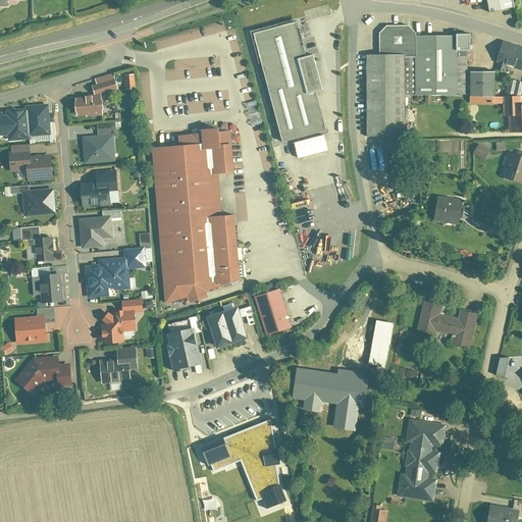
[(483,0),(486,12),(512,7),(510,0),(483,0)]
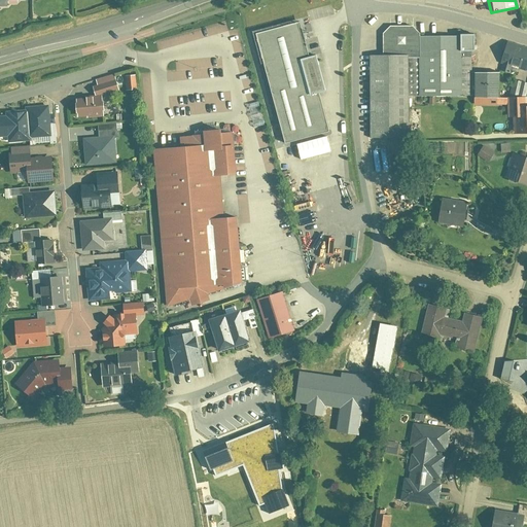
[(299,21),(253,33),(284,143),(326,132),(316,94),(325,91),(316,56),(309,57),(299,21)]
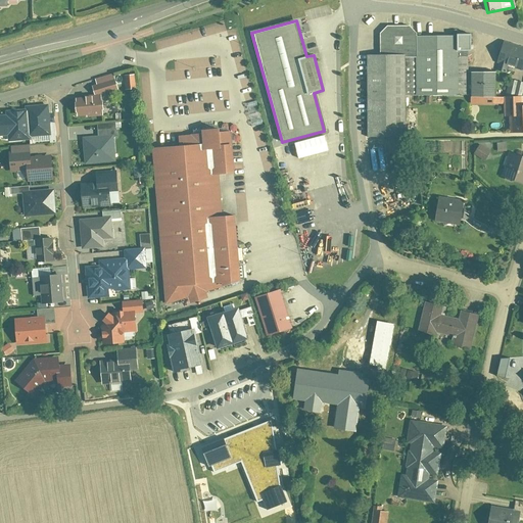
[(378,58),(366,57),(367,138),(405,138),(403,96),(415,96),(416,101),(469,100),(469,75),(468,38),(416,39),(416,34),(408,28),(386,29),(378,36),(378,58)]
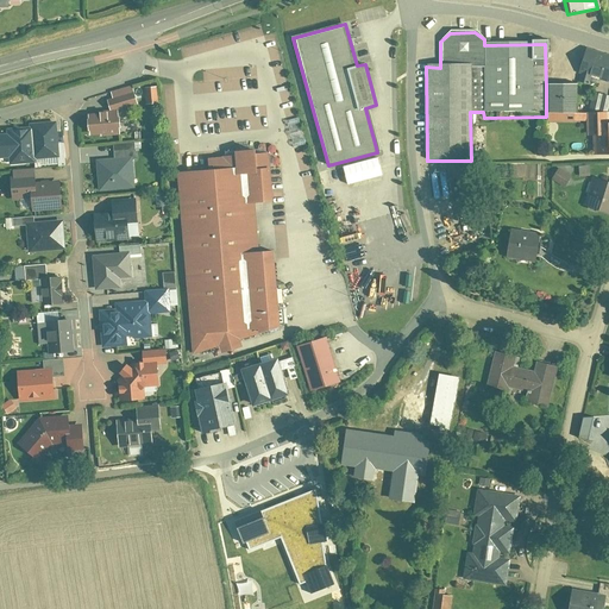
[(608,58),(585,52),(578,74),(606,82),(608,71),(608,58)]
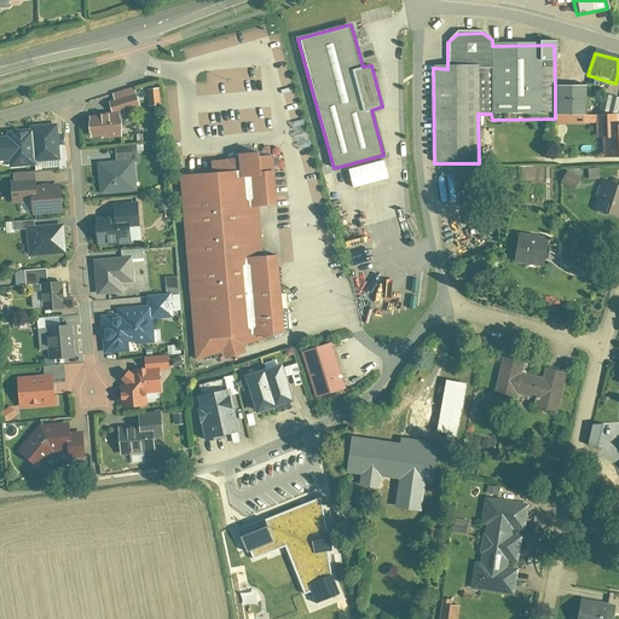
[(618,127),(618,128),(618,116),(617,116),(618,106),(618,98),(602,96),(600,110),(584,110),(583,87),(555,88),(555,119),(556,126),(596,125),(596,140),(603,140),(603,160),(618,158),(618,127)]
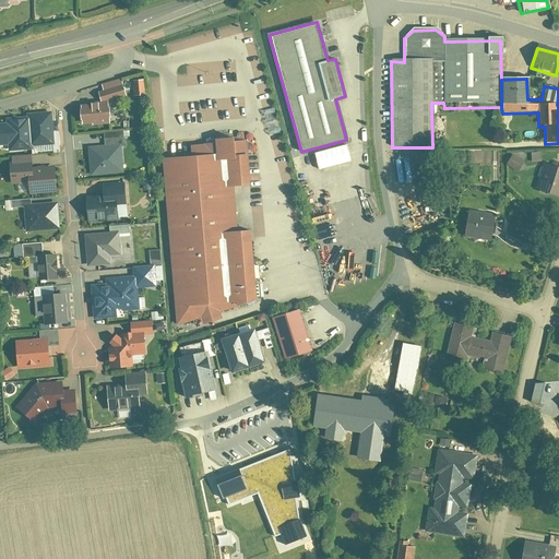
[(109,103),(81,105),(81,123),(109,123),(109,103)]
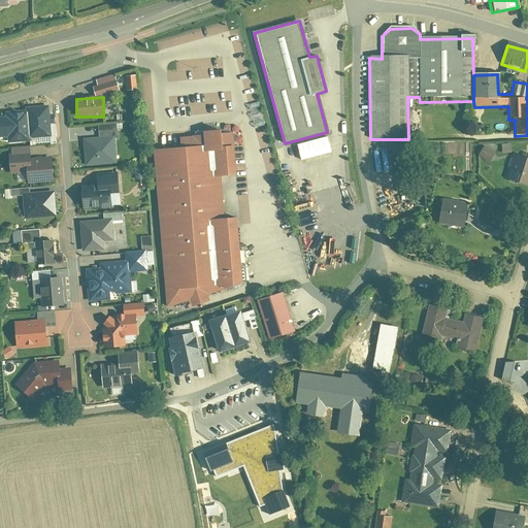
[(0,113),(0,136),(8,136),(8,143),(30,142),(30,136),(50,136),(47,106),(13,106),(3,111),(0,113)]
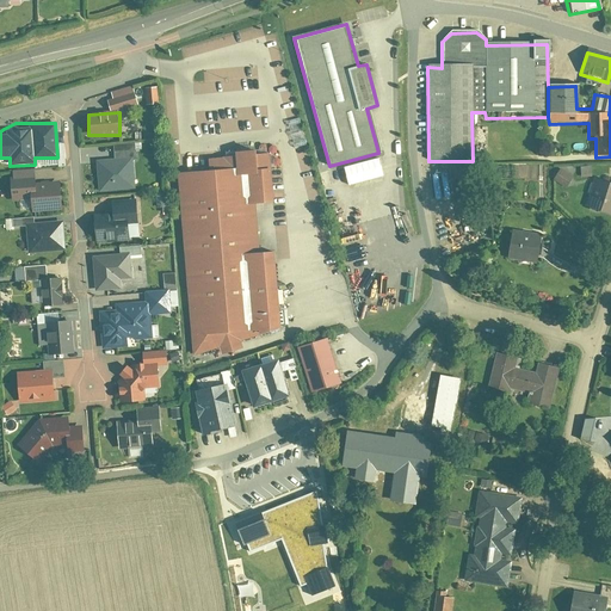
[(210,171),(179,173),(195,355),(221,346),(223,355),(244,349),(240,340),(281,327),(276,281),(275,252),(259,253),(255,203),(273,201),(270,154),(257,155),(255,150),(238,152),(238,156),(224,158),(224,159),(210,160),(210,171)]
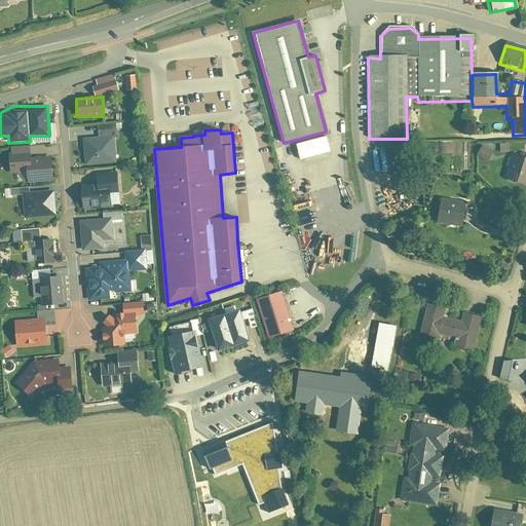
[(113,138),(80,141),(83,167),(115,164),(113,138)]
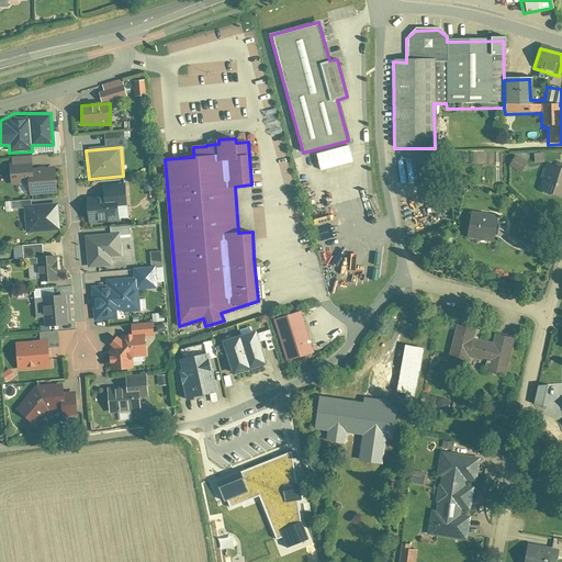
[(529,156),(530,166),(544,166),(544,155),(529,156)]
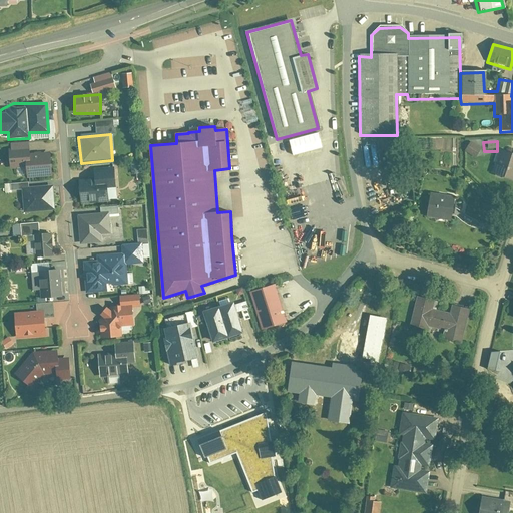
[(469,145),(464,153),(476,159),(480,150),(469,145)]
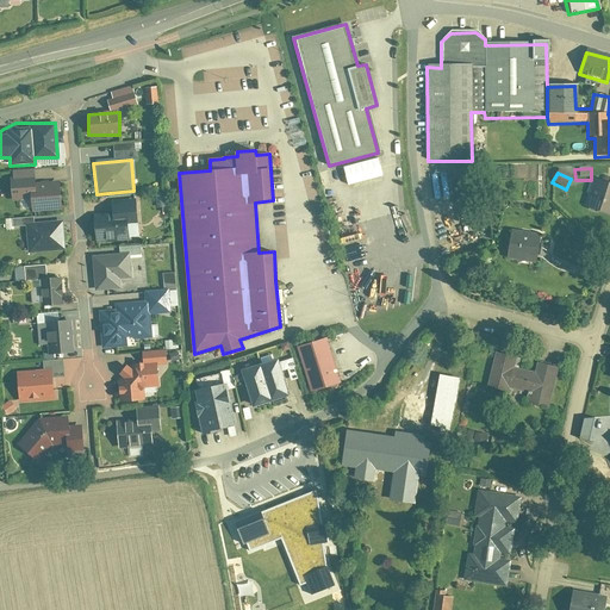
[(35,176),(7,179),(10,201),(30,200),(31,212),(61,210),(58,186),(35,187),(35,176)]
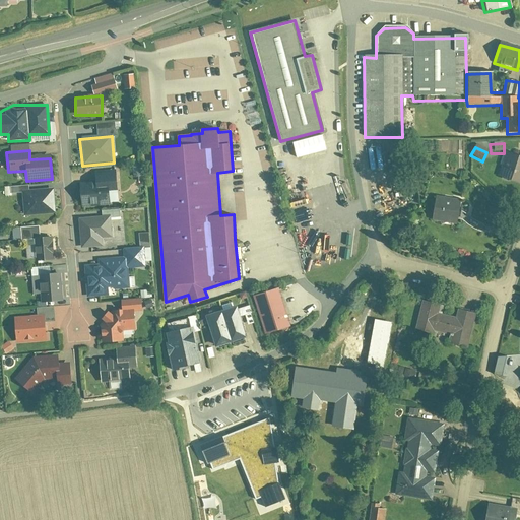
[(519,157),(506,153),(499,179),(519,185),(519,157)]
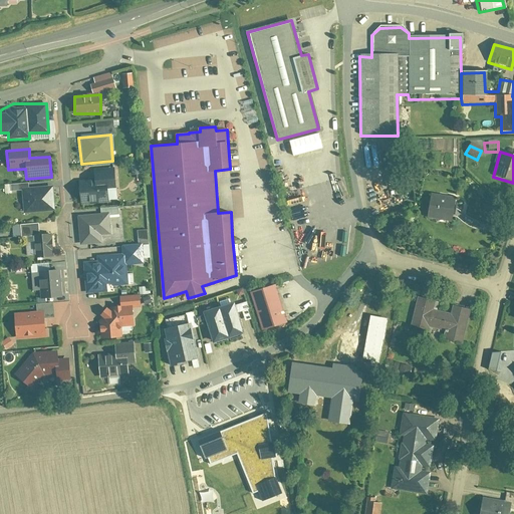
[(79,183),(80,206),(107,204),(106,193),(113,191),(112,173),(90,175),(90,181),(79,183)]
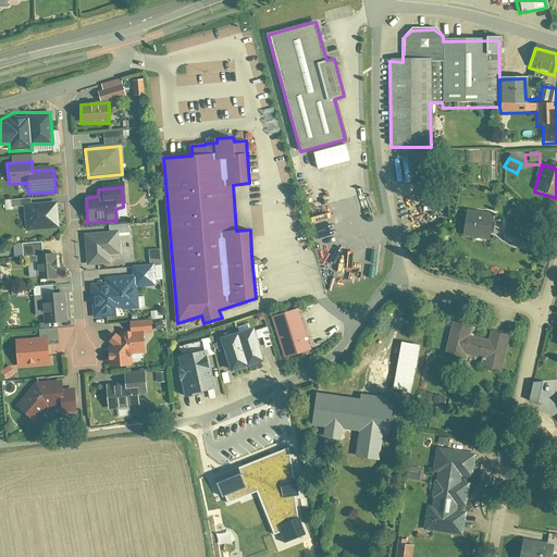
[(27,227),(59,226),(58,203),(26,205),(27,227)]
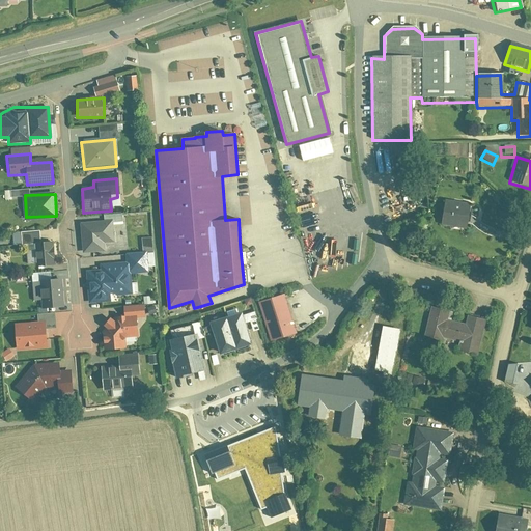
[(445,204),(441,228),(465,231),(469,208),(445,204)]
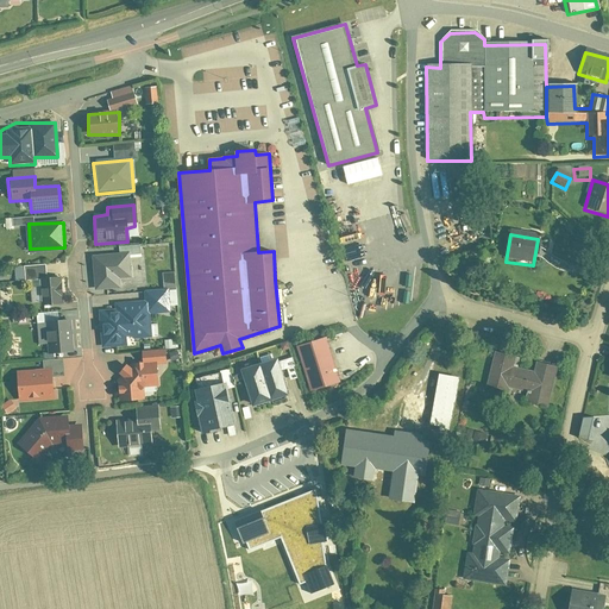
[(129,253),(90,256),(94,290),(121,288),(120,280),(130,280),(129,253)]
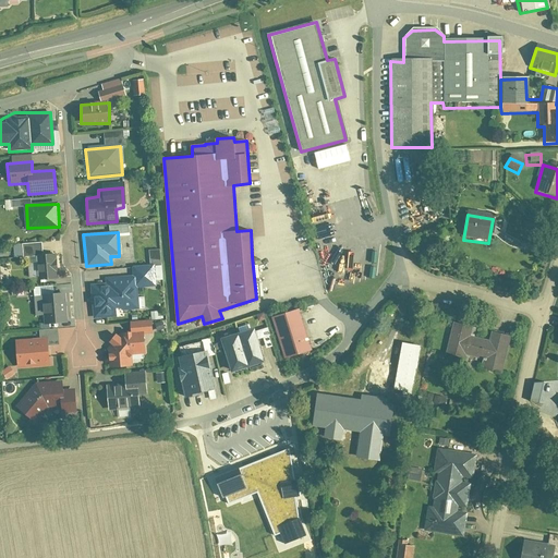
[(55,254),(35,256),(38,282),(58,280),(55,254)]
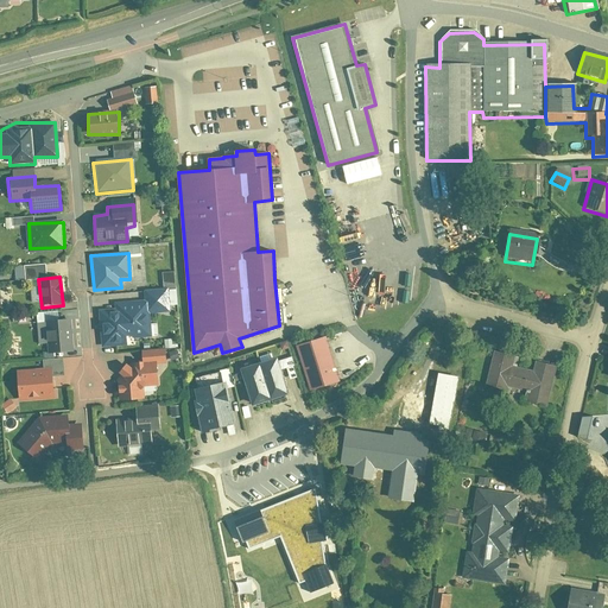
[(107,312),(97,312),(100,347),(126,346),(126,337),(150,336),(147,303),(106,304),(107,312)]
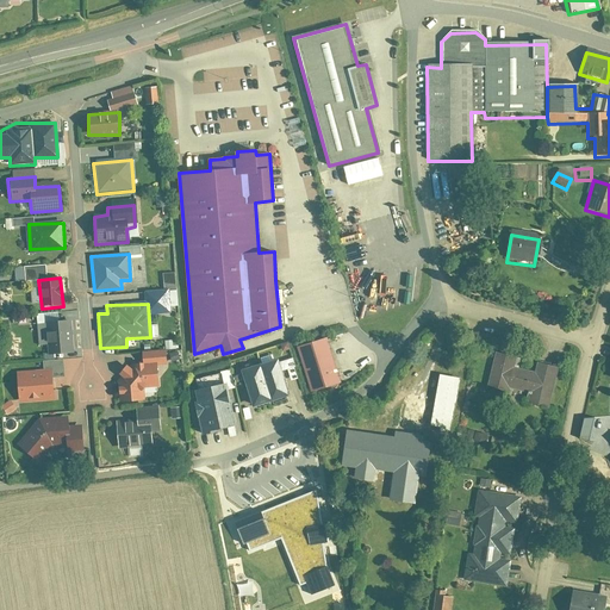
[(70,319),(44,321),(45,355),(72,354),(70,319)]
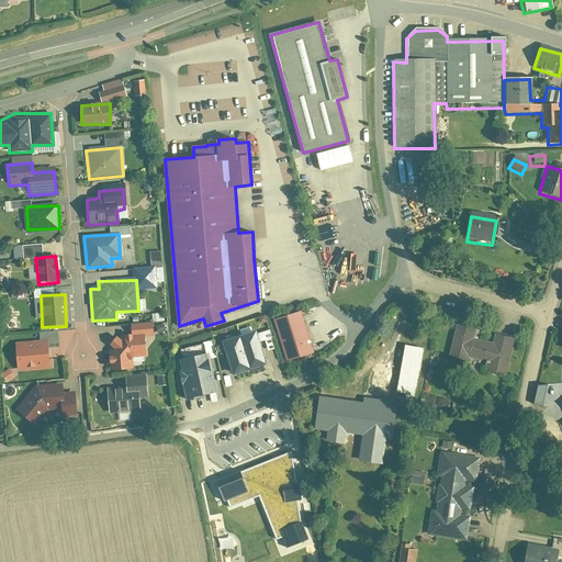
[(301,313),(273,322),(285,362),(314,352),(301,313)]
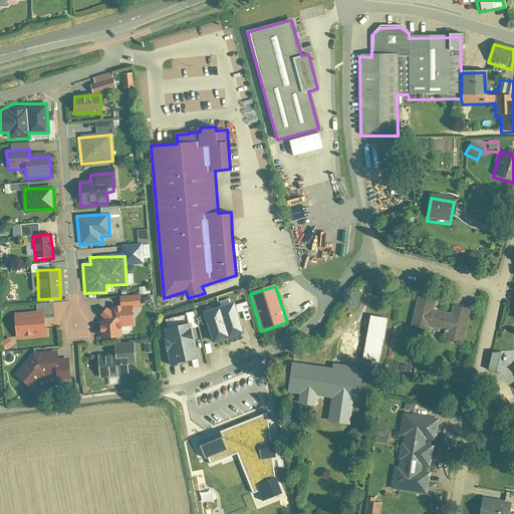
[(99,322),(99,339),(121,339),(121,325),(131,325),(131,309),(137,308),(135,298),(114,299),(99,322)]
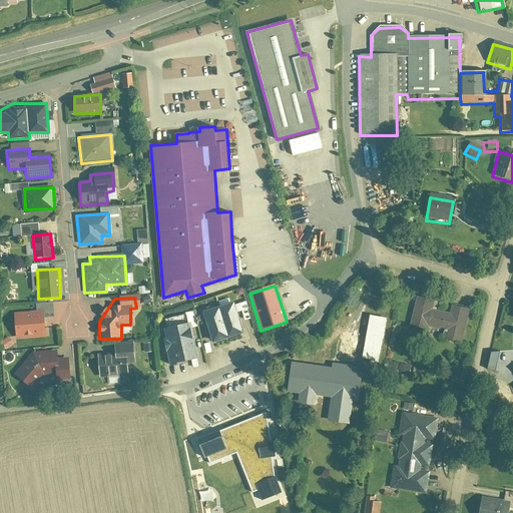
[(451,307),(450,315),(433,311),(435,302),(416,298),(409,328),(429,332),(429,328),(446,332),(444,341),(461,345),(468,311),(451,307)]
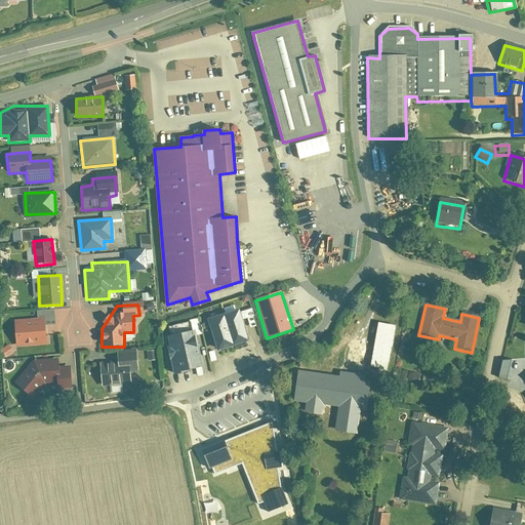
[(241,309),(207,320),(216,350),(251,338),(241,309)]
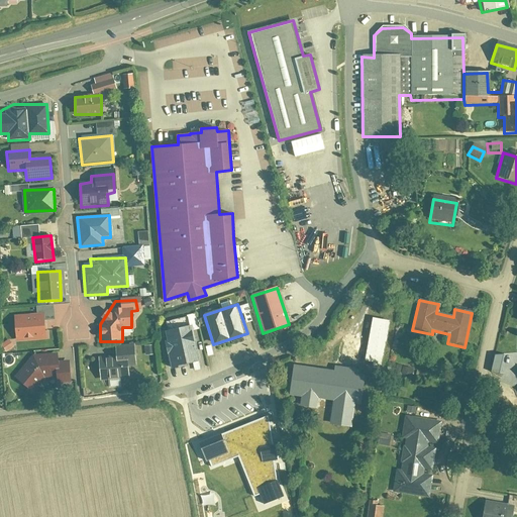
[(16,341),(44,338),(41,317),(14,319),(16,341)]
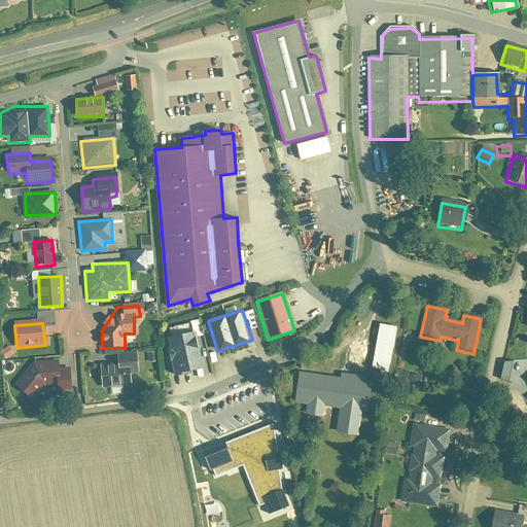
[(198,332),(166,338),(173,374),(204,369),(198,332)]
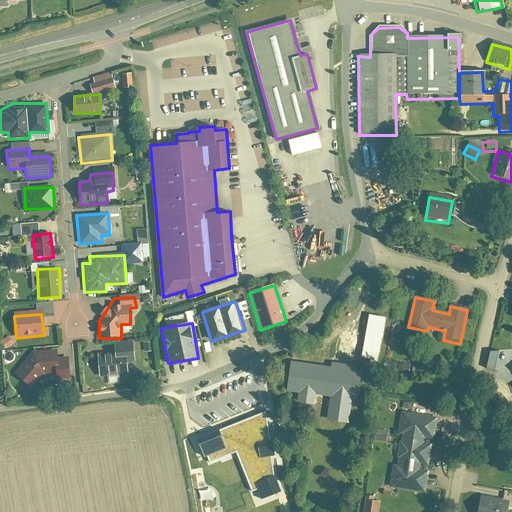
[(133,364),(133,345),(115,345),(115,354),(98,355),(100,376),(128,374),(127,365),(133,364)]
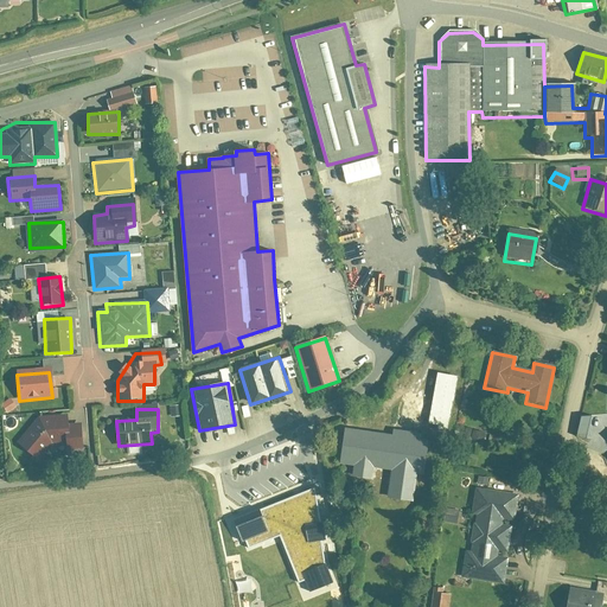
[(39,416),(16,443),(37,460),(50,445),(62,442),(63,449),(81,448),(77,421),(68,423),(66,415),(39,416)]
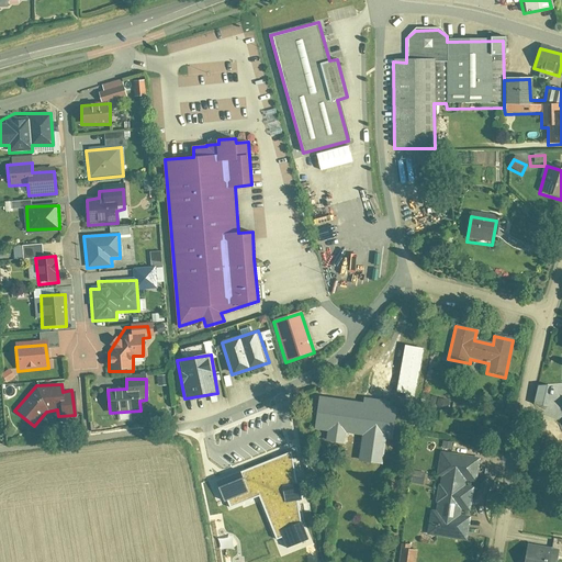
[(361,402),(332,398),(326,433),(361,437),(357,461),(381,465),(390,398),(361,394),(361,402)]
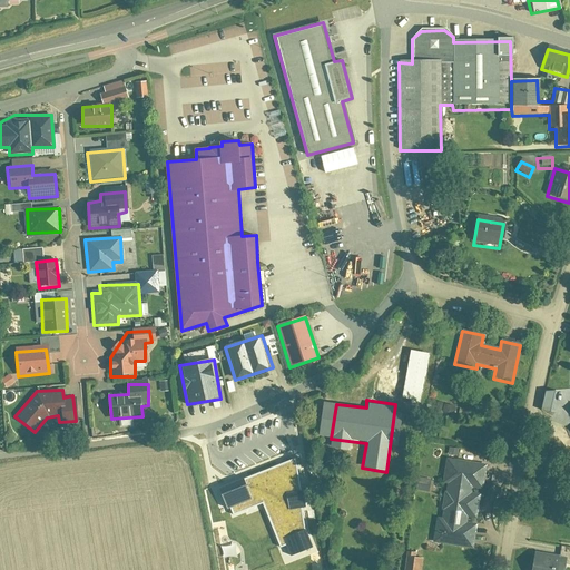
[(305,504),(296,457),(223,487),(234,514),(263,503),(281,547),(287,544),(291,556),(312,546),(305,528),(302,507),(305,504)]
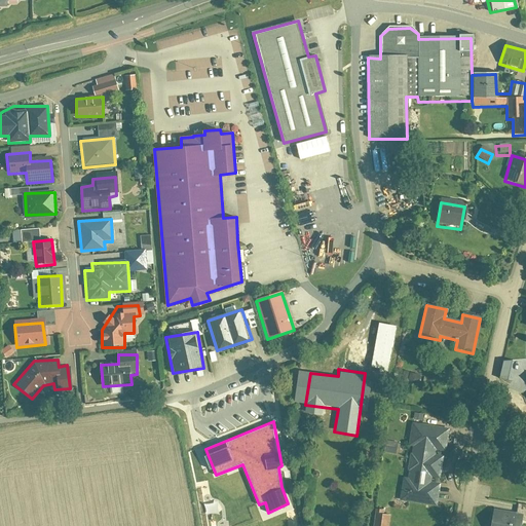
[(449,428),(410,422),(407,442),(413,443),(407,480),(403,480),(399,501),(437,508),(449,428)]
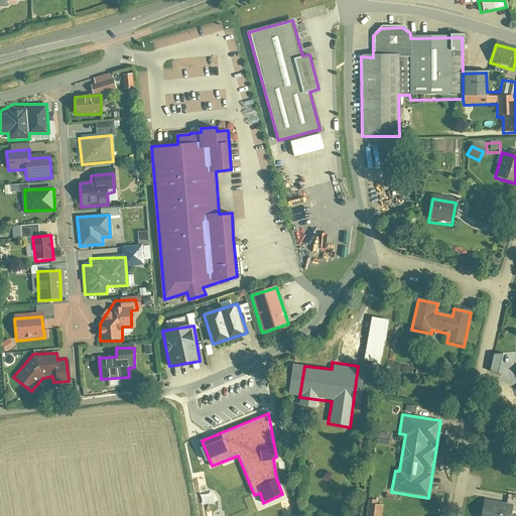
[(484,503),(481,515),(510,515),(512,510),(515,511),(515,496),(509,496),(507,507),(484,503)]
